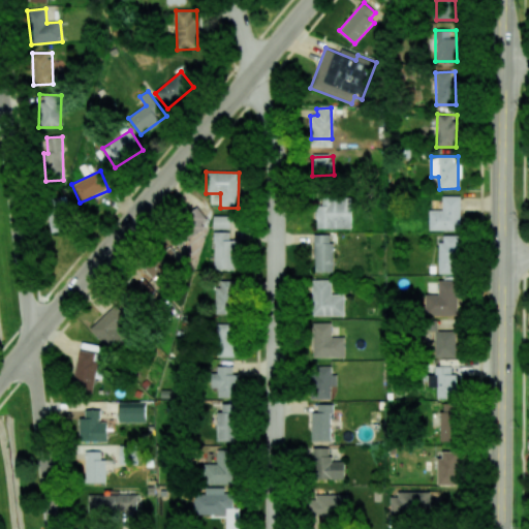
[(315,228),(350,229),(350,196),(321,195),(321,206),(315,206),(315,228)]
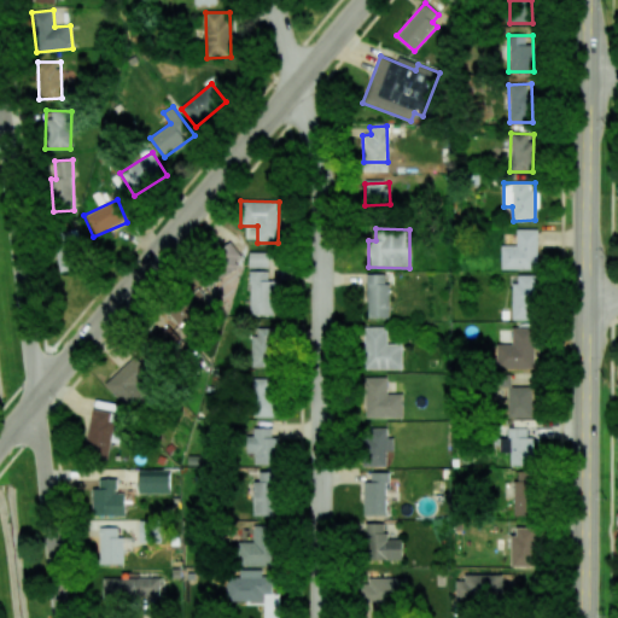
[(537,229),(517,229),(517,246),(501,246),(501,269),(537,269),(537,229)]
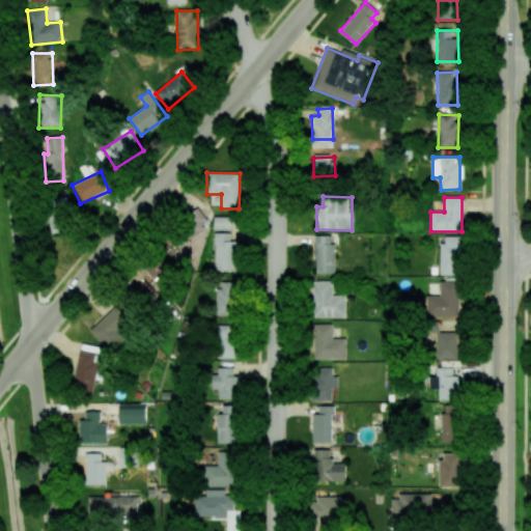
[(65,198),(50,198),(49,232),(64,232),(65,198)]
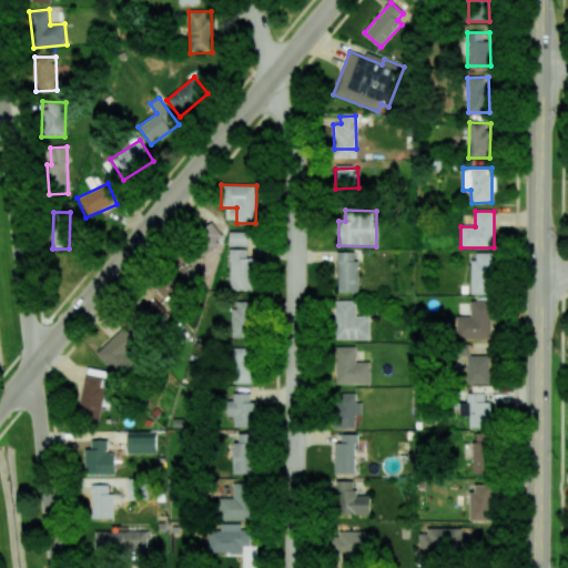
[(246,232),(229,232),(229,246),(246,246),(246,232)]
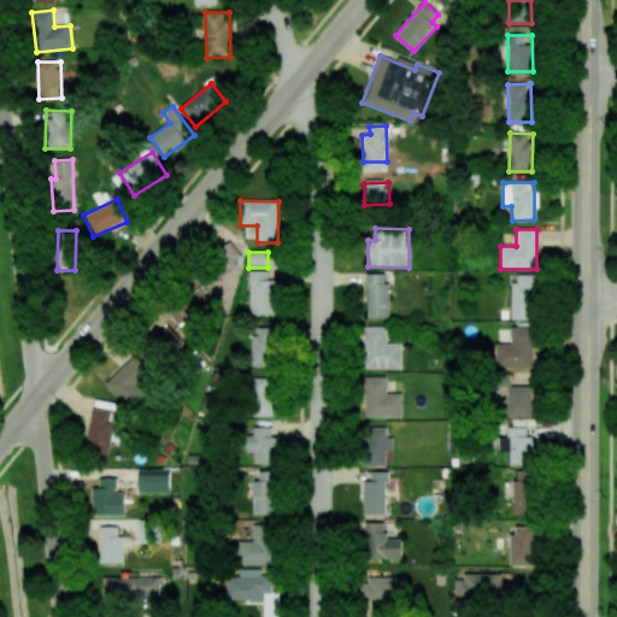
[(268,271),(250,270),(248,315),(277,315),(277,281),(268,280),(268,271)]
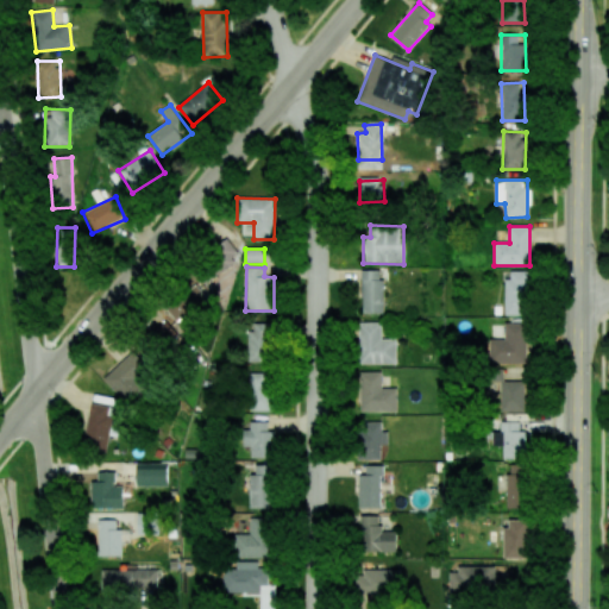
[(362,313),(382,314),(383,270),(362,270),(362,313)]
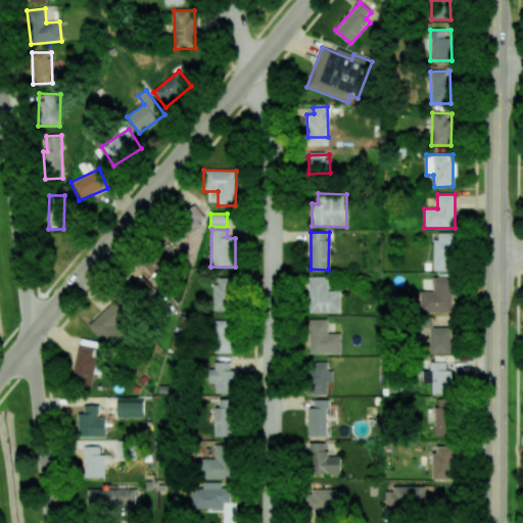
[(435,271),(454,270),(453,233),(434,233),(435,271)]
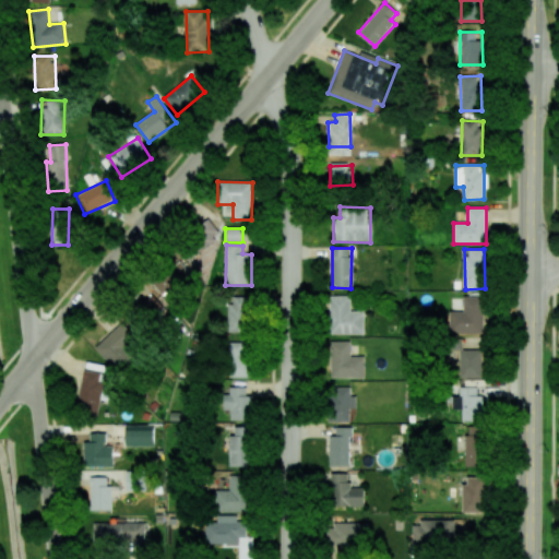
[(153,282),(162,296),(190,276),(181,263),(153,282)]
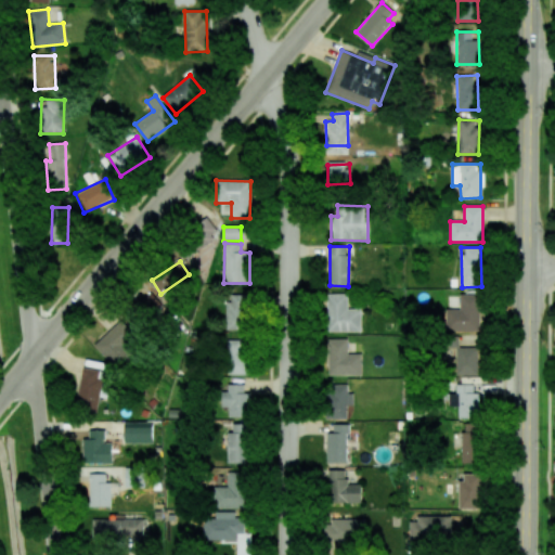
[(139,294),(134,300),(157,317),(166,304),(150,292),(145,298),(139,294)]
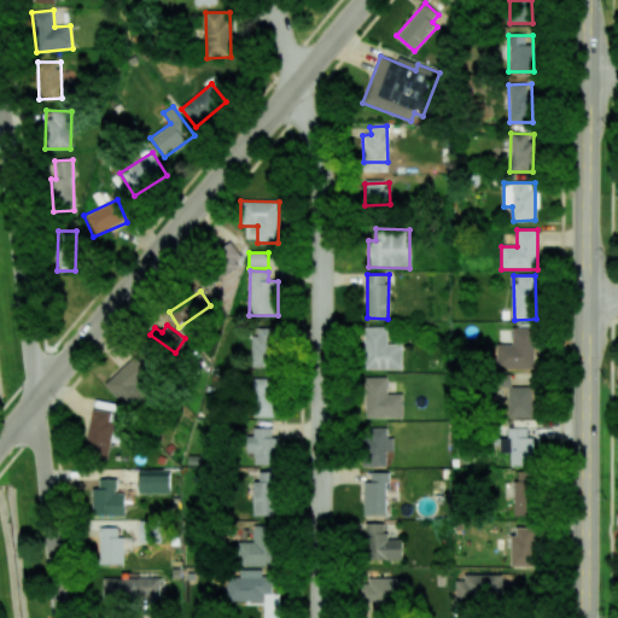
[(365,369),(402,368),(402,344),(386,344),(386,327),(363,327),(365,369)]
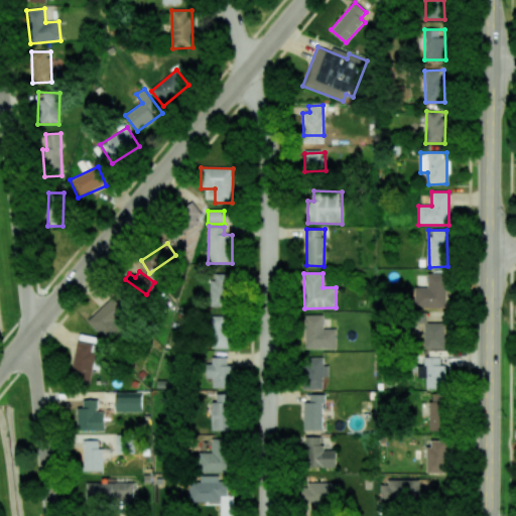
[(415,287),(414,307),(446,308),(446,273),(428,273),(427,287),(415,287)]
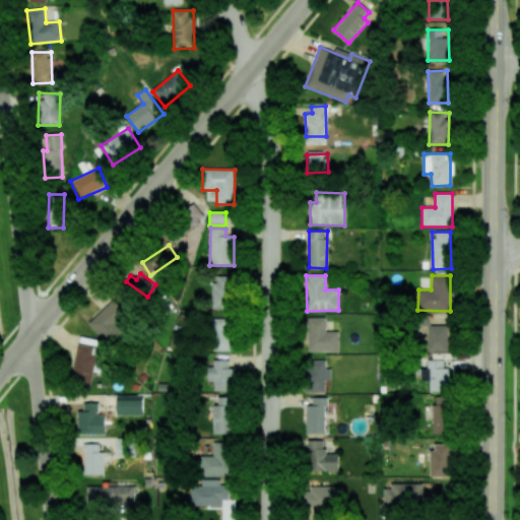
[(212,276),(211,308),(232,309),(232,276),(212,276)]
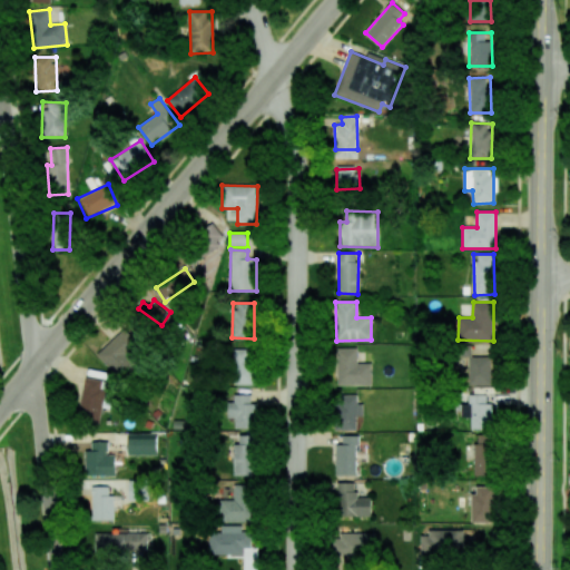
[(97,354),(120,380),(140,361),(134,355),(143,347),(124,328),(97,354)]
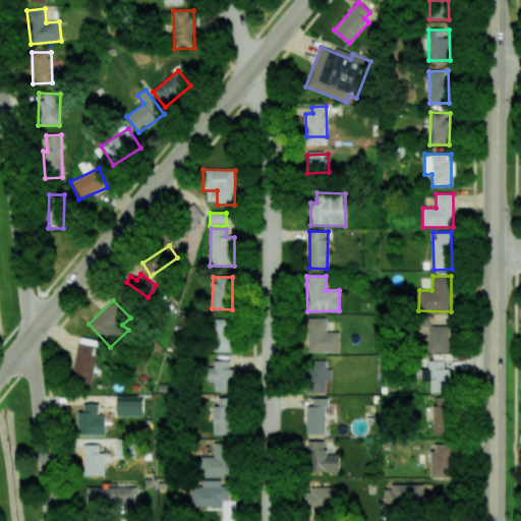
[(327,319),(307,317),(307,352),(339,352),(340,332),(326,332),(327,319)]
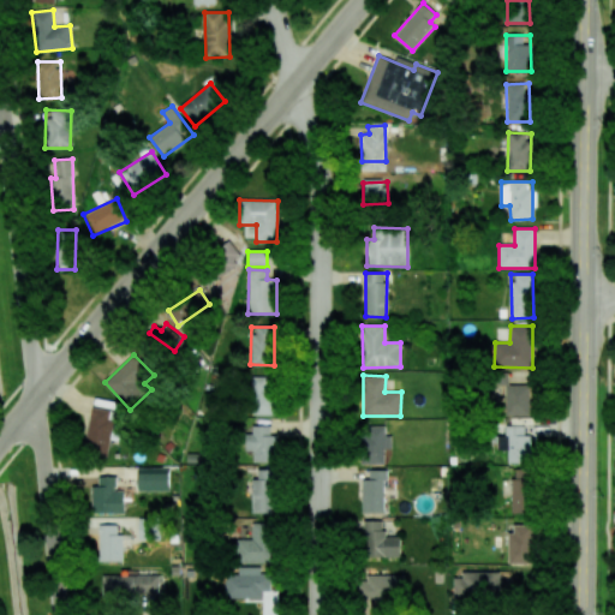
[(251,376),(250,415),(274,416),(274,377),(251,376)]
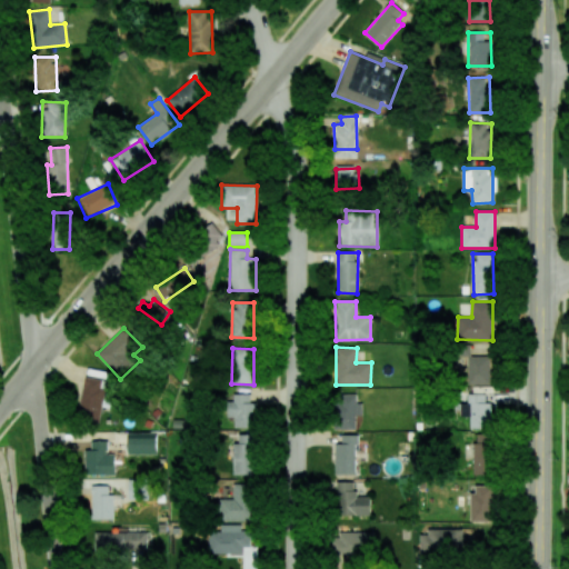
[(492,356),(468,356),(468,385),(491,385),(492,356)]
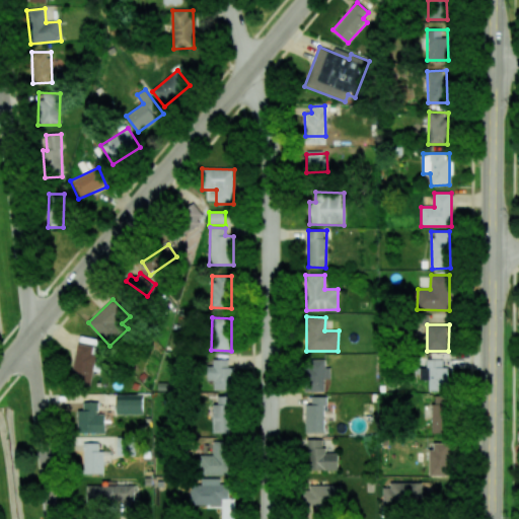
[(92,384),(96,347),(76,345),(72,382),(92,384)]
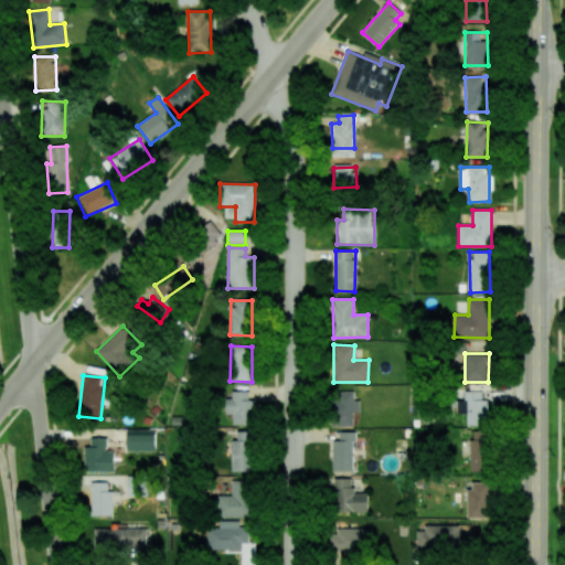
[(233,425),(252,424),(251,391),(227,392),(227,415),(233,415),(233,425)]
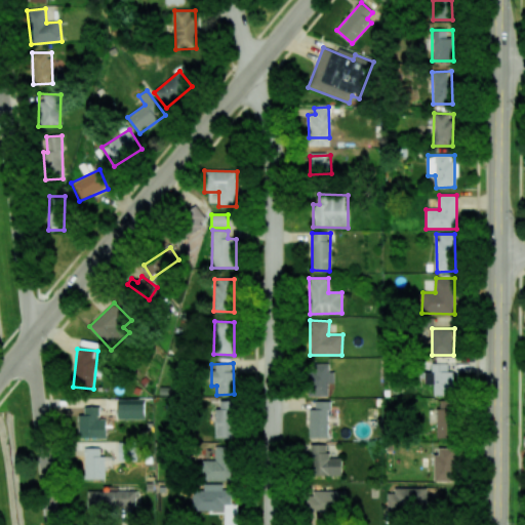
[(328,397),(328,384),(333,384),(334,371),(329,371),(329,364),(315,363),(315,371),(308,371),(308,396),(328,397)]
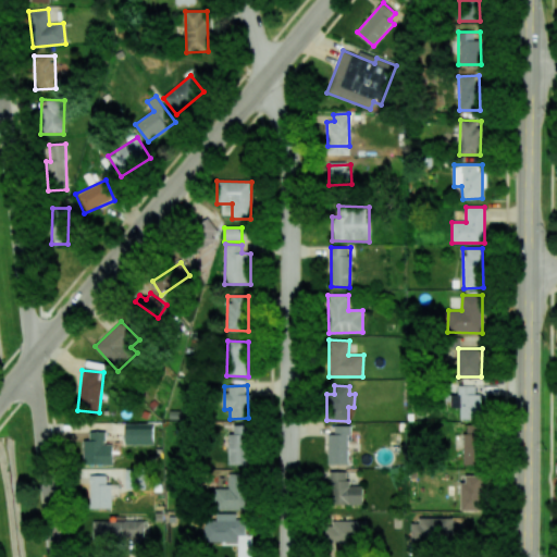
[(460,419),(481,419),(481,395),(474,395),(474,385),(458,386),(458,395),(450,395),(452,407),(460,407),(460,419)]
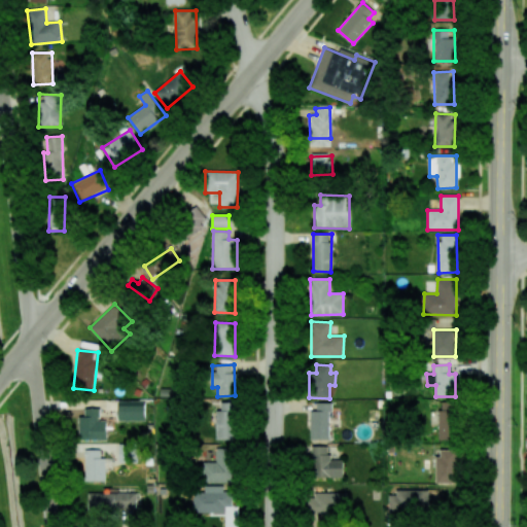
[(145,420),(144,400),(118,401),(118,421),(145,420)]
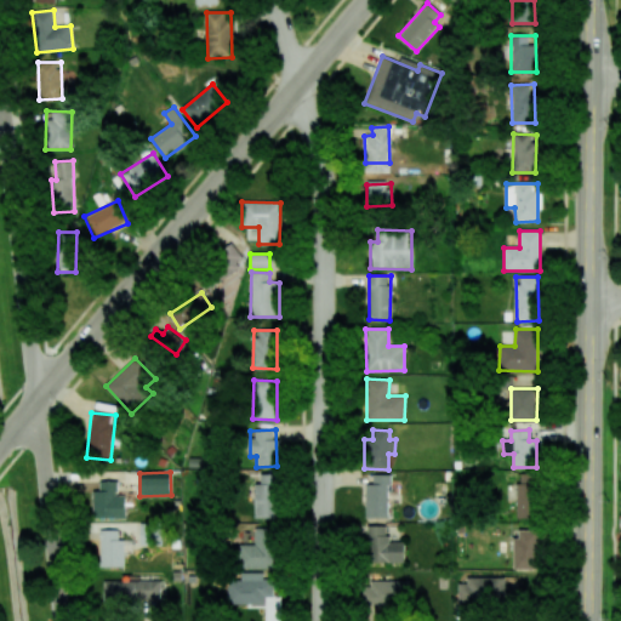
[(256,517),(277,517),(277,474),(256,474),(256,517)]
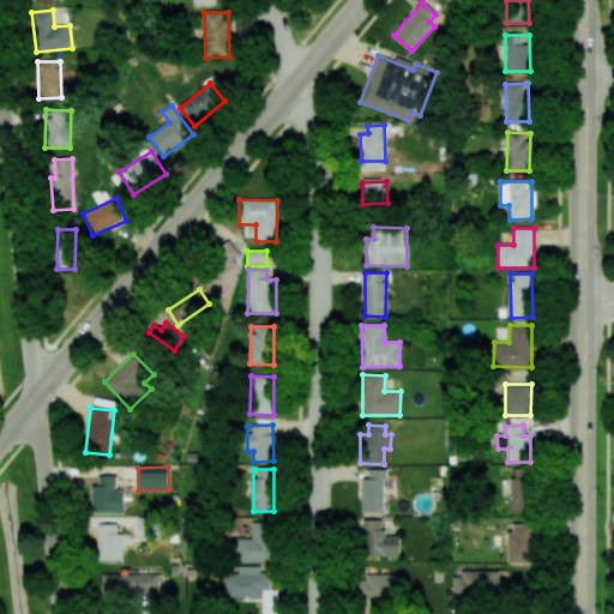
[(385,511),(384,469),(368,470),(368,480),(361,480),(362,512),(385,511)]
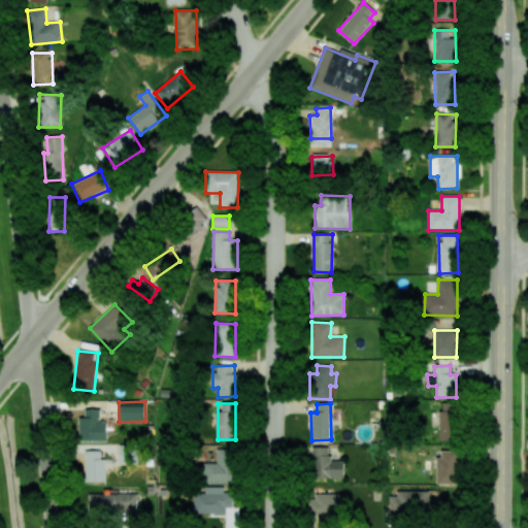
[(457,440),(458,404),(440,403),(438,440),(457,440)]
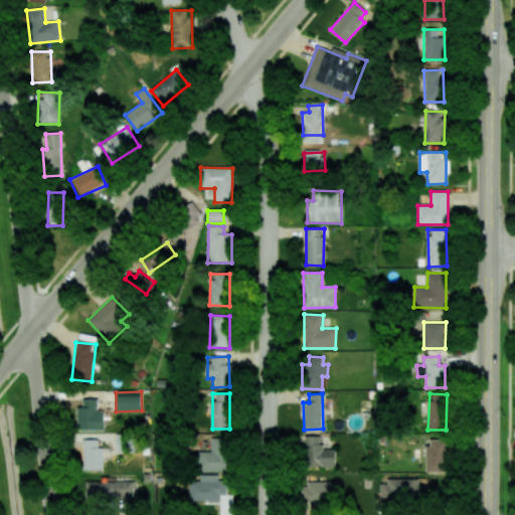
[(104,410),(97,410),(97,399),(82,399),(82,407),(76,407),(77,430),(104,430),(104,410)]
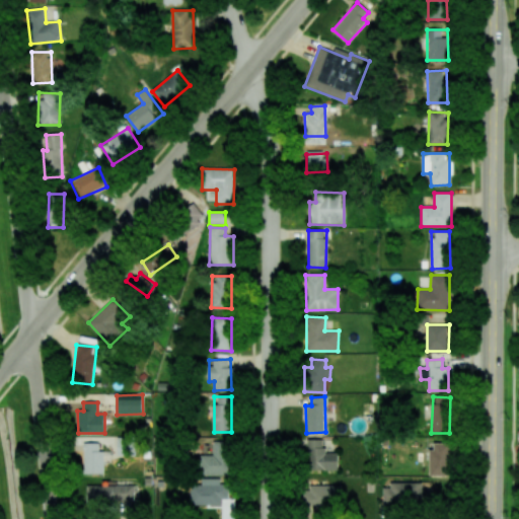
[(337,470),(338,453),(324,453),(324,440),(306,440),(306,470),(337,470)]
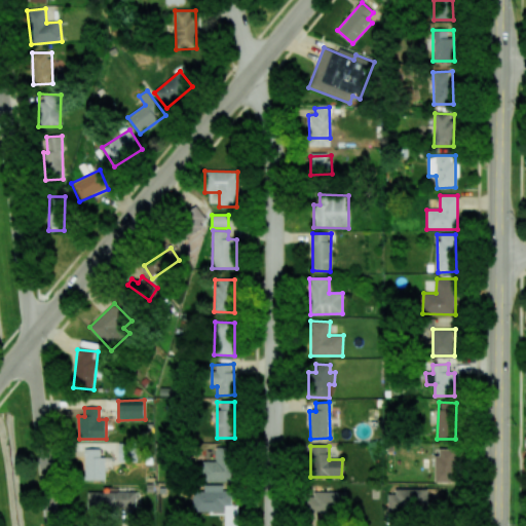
[(202,481),(232,482),(233,447),(217,447),(217,461),(202,461),(202,481)]
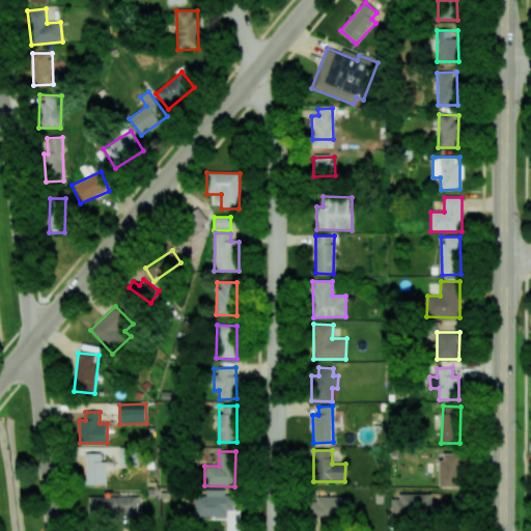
[(105,485),(106,462),(101,462),(101,453),(85,453),(85,484),(105,485)]
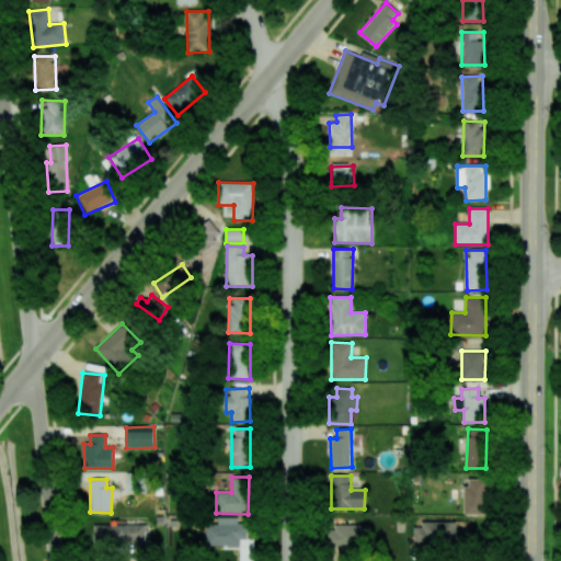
[(485,515),(487,479),(465,479),(464,514),(485,515)]
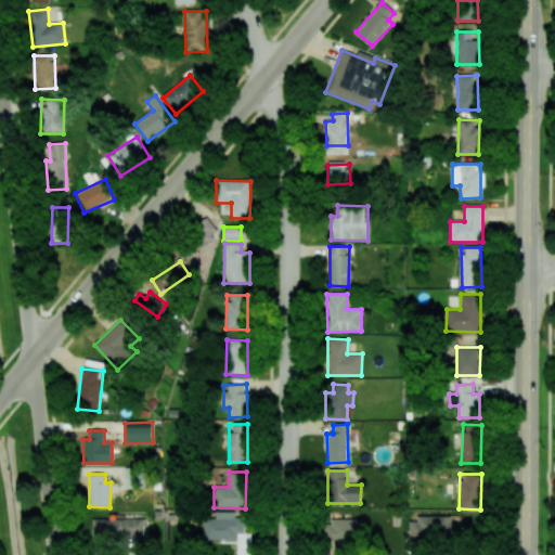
[(244,538),(243,512),(215,512),(216,518),(203,518),(204,539),(244,538)]
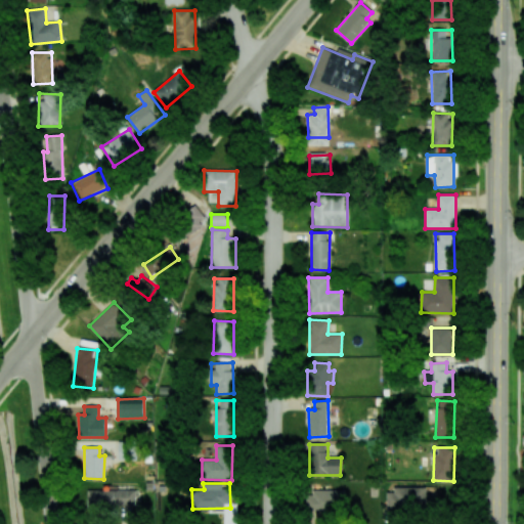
[(387,488),(387,510),(437,510),(437,488),(387,488)]
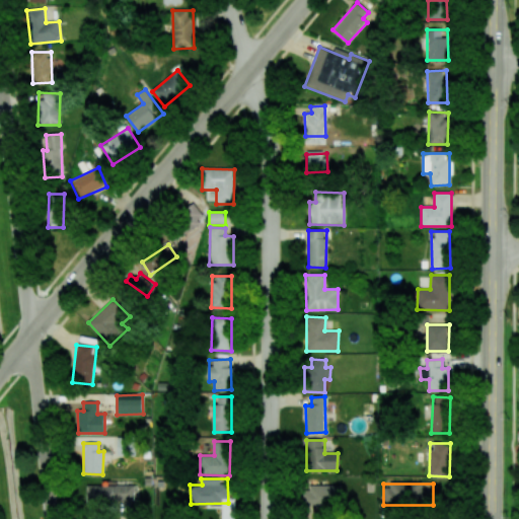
[(86,486),(86,504),(134,503),(134,485),(86,486)]
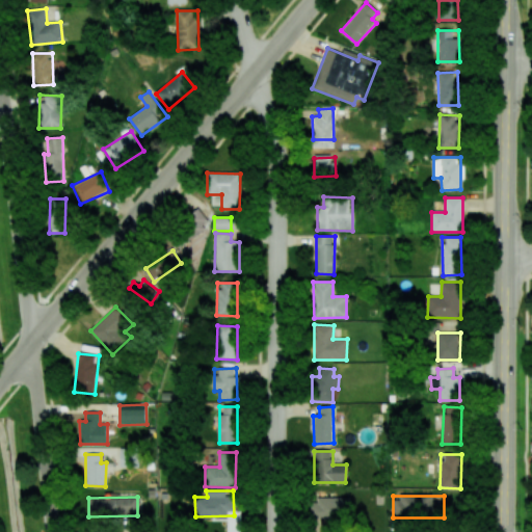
[(310,499),(310,520),(349,519),(348,498),(310,499)]
